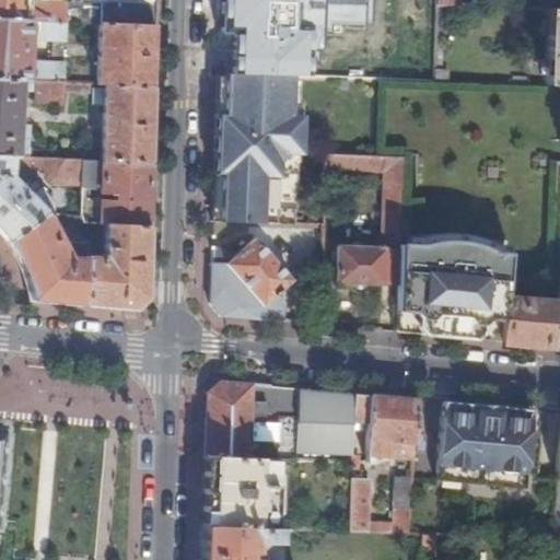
[(155,1),(155,0),(0,0),(0,20),(66,23),(74,24),(100,25),(154,26),(155,1)]
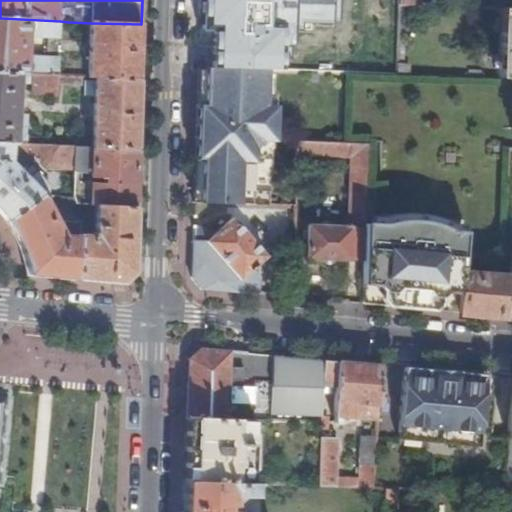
[(206,0),(206,24),(217,24),(216,68),(273,70),(274,46),(291,47),(292,24),(333,25),(334,0),(206,0)]
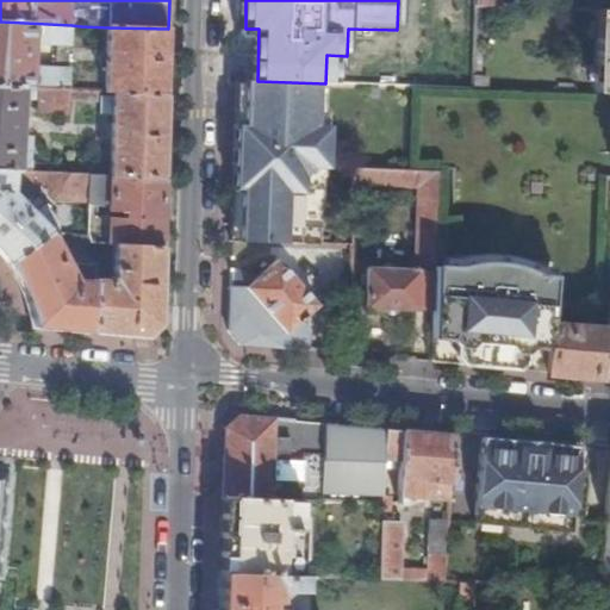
[(609,11),(597,11),(595,94),(609,94),(609,11)]
